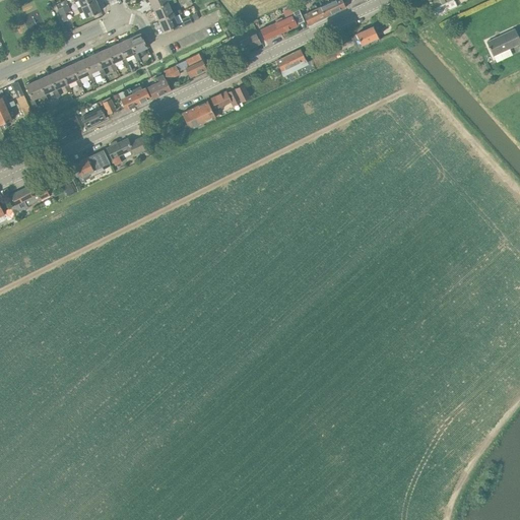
[(60,15),(61,16),(66,13),(70,11),(65,0),(56,4),(56,5),(58,9),(60,15)]
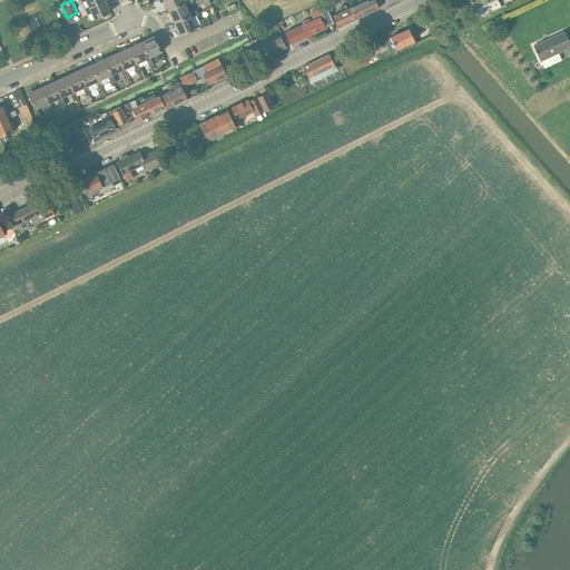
[(80,0),(85,9),(102,0),(80,0)]
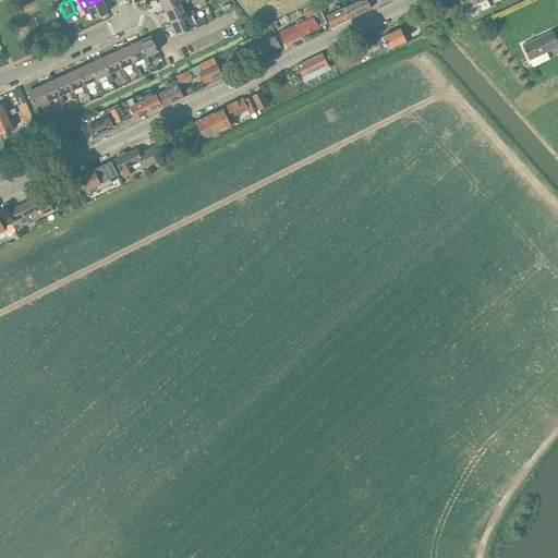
[(102,0),(100,0),(83,9),(85,14),(89,13),(93,19),(108,12),(102,0)]
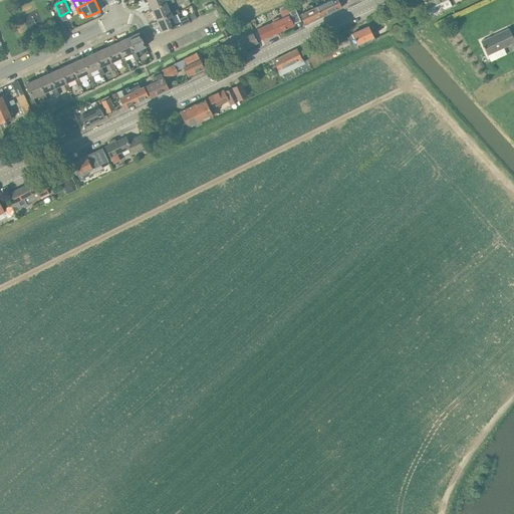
[(147,0),(152,9),(166,3),(167,5),(168,5),(174,2),(173,0),(167,0),(166,1),(165,0),(147,0)]
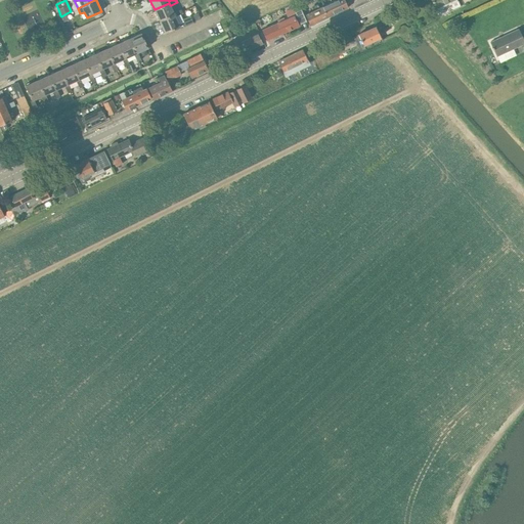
[(326,0),(329,4),(322,6),(328,17),(348,8),(344,0),(336,0),(337,0),(336,0),(326,0)]
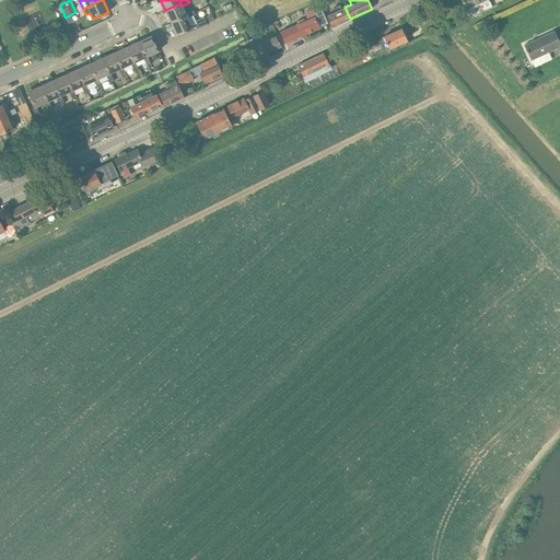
[(459,0),(465,10),(466,9),(469,16),(470,18),(493,7),(492,6),(489,0),(459,0)]
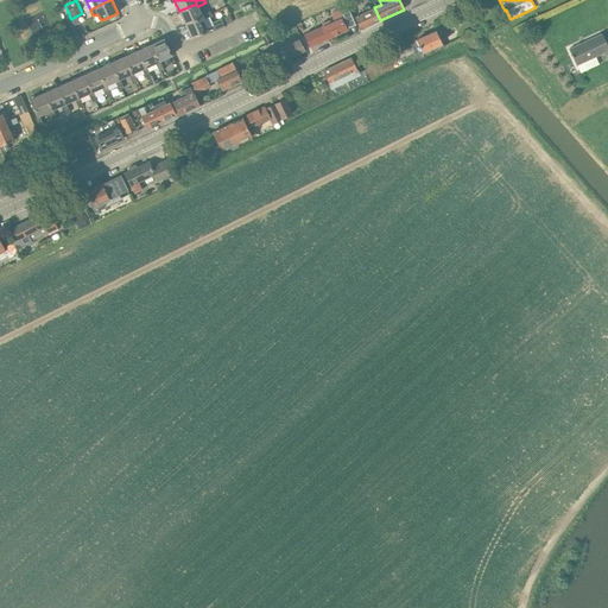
[(179,11),(185,24),(202,17),(203,19),(204,19),(211,16),(210,11),(202,14),(198,6),(197,6),(196,4),(179,11)]
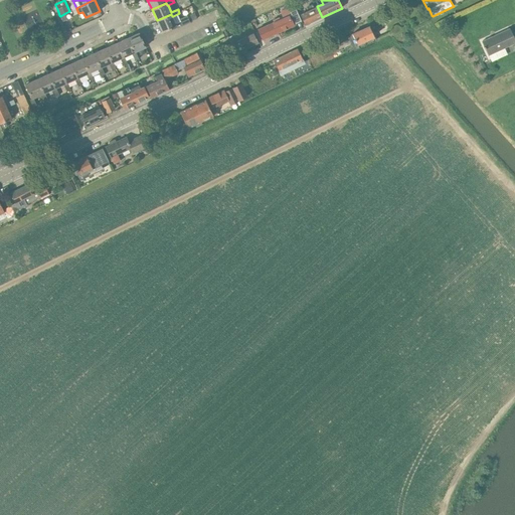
[(300,14),(305,25),(322,17),(317,6),(300,14)]
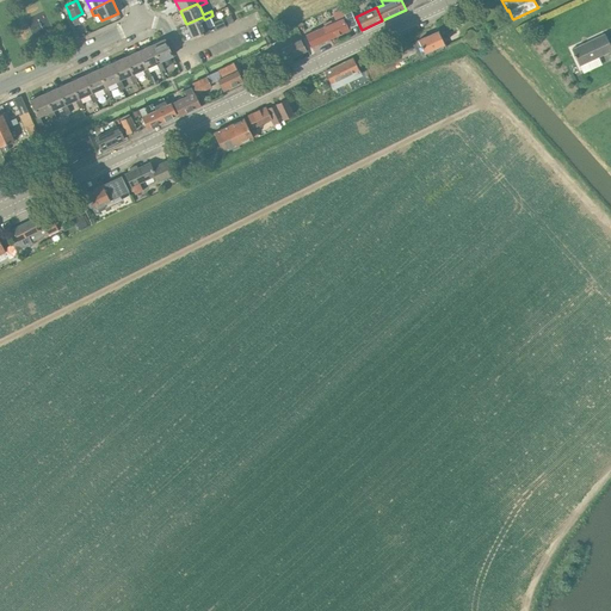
[(306,35),(312,47),(349,31),(344,18),(345,18),(341,10),(332,14),(335,22),(306,35)]
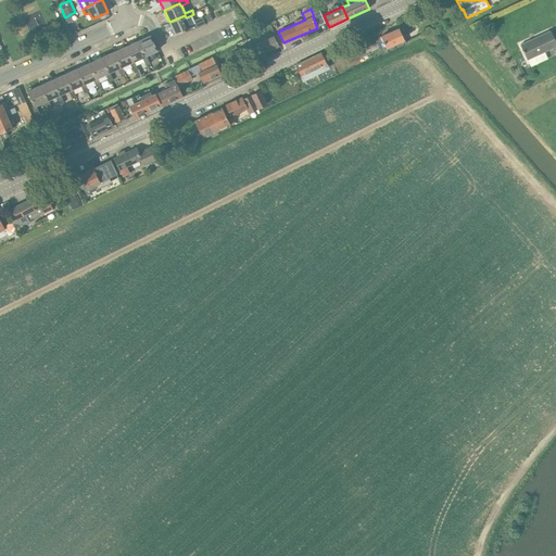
[(326,23),(319,10),(313,12),(318,26),(326,23)]
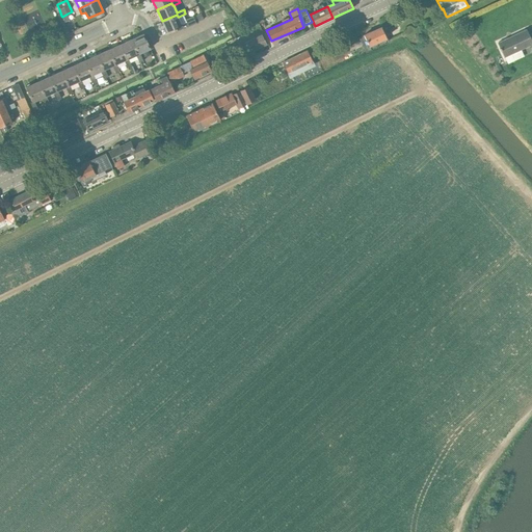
[(162,21),(167,33),(182,27),(182,29),(195,23),(192,17),(181,22),(179,17),(178,17),(177,15),(162,21)]
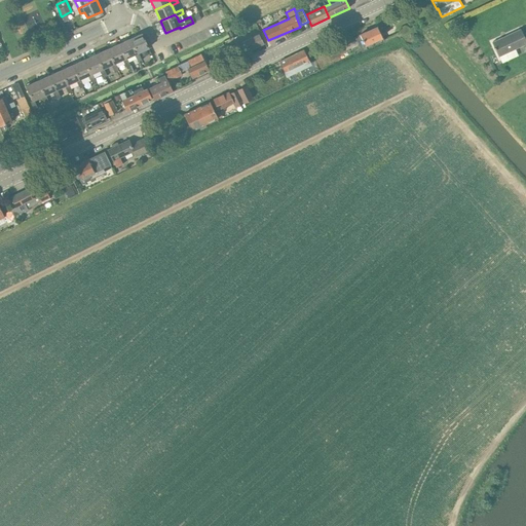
[(382,37),(379,32),(377,27),(360,35),(365,45),(382,37)]
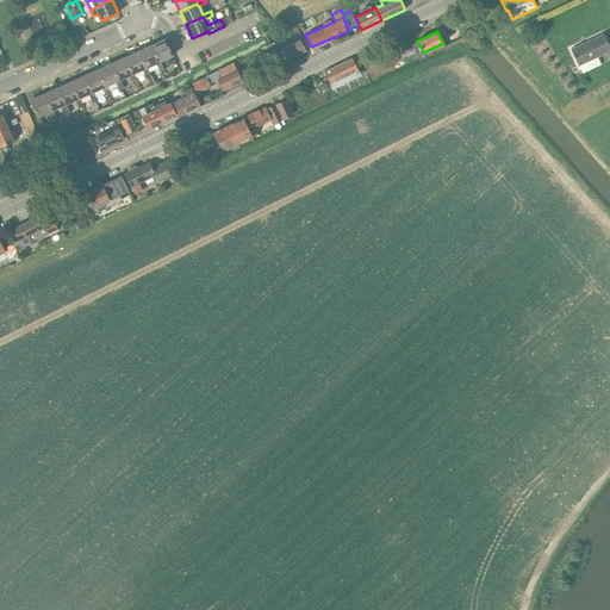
[(579,66),(609,50),(609,48),(603,33),(571,49),(579,66)]
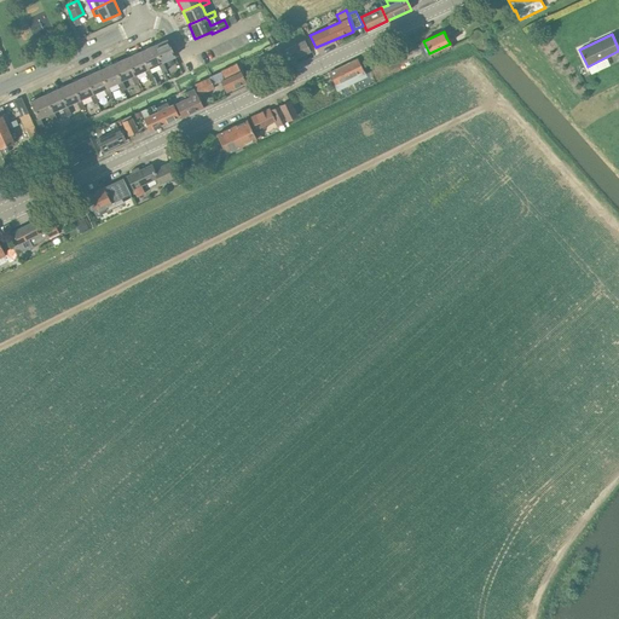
[(161,63),(158,64),(162,73),(167,70),(163,62),(174,57),(166,39),(152,45),(161,63)]
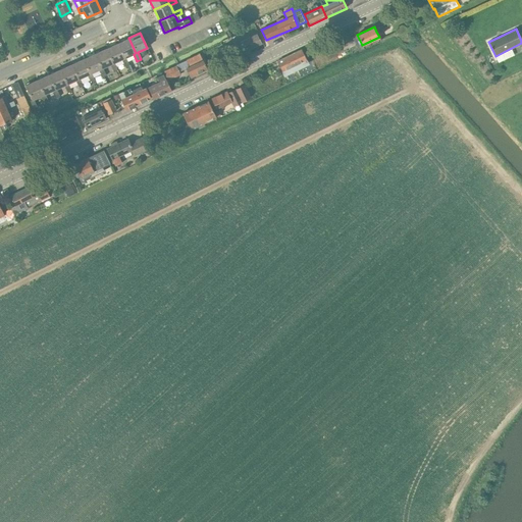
[(257,34),(240,42),(245,52),(262,44),(257,34)]
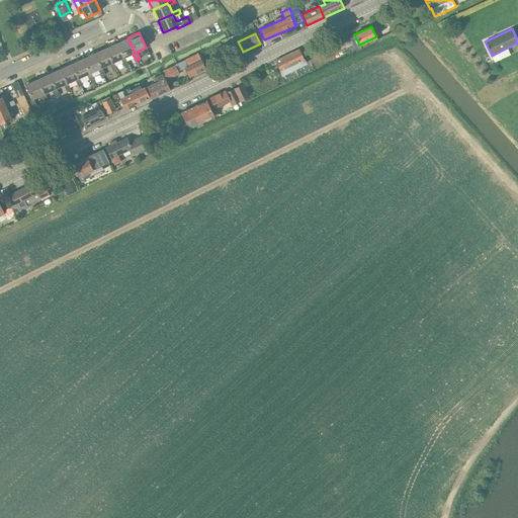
[(122,58),(121,59),(124,66),(126,66),(128,65),(124,57),(133,54),(135,53),(127,37),(116,44),(122,58)]
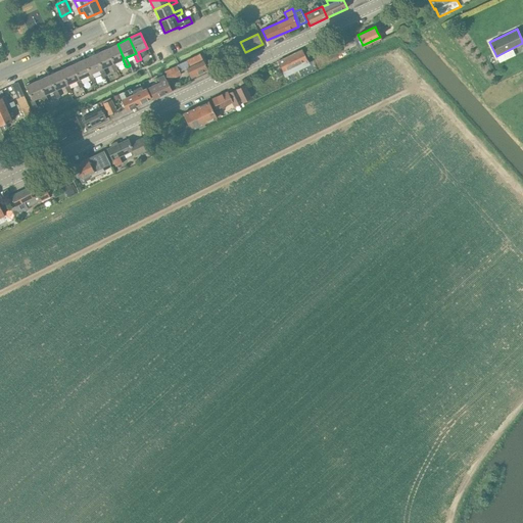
[(112,63),(110,64),(114,72),(117,70),(114,62),(123,59),(124,58),(117,44),(106,49),(112,63)]
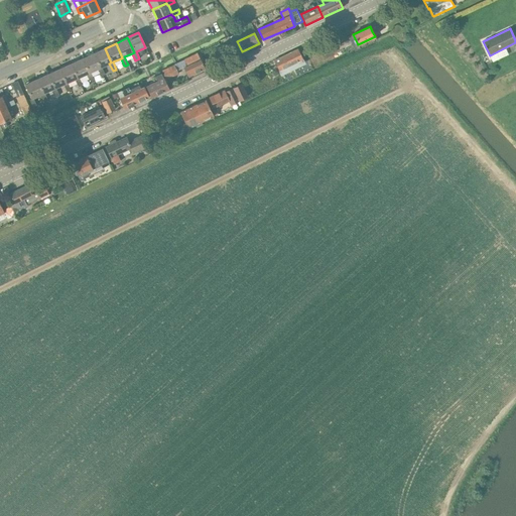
[(217,48),(220,54),(222,59),(230,56),(224,44),(217,48)]
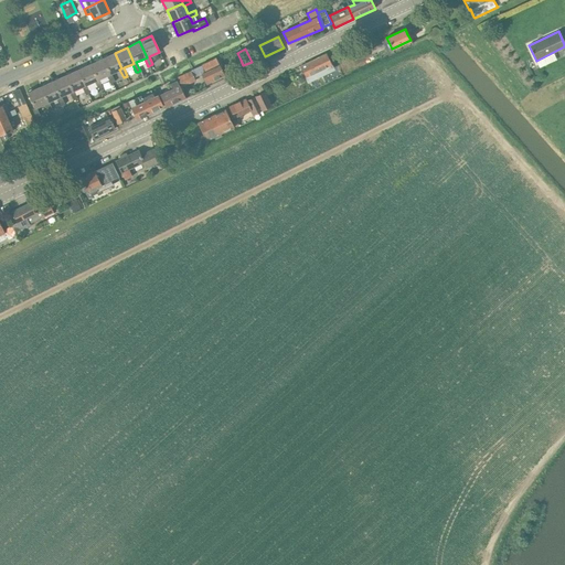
[(109,75),(107,75),(110,83),(115,82),(112,74),(119,70),(121,68),(115,53),(102,59),(109,75)]
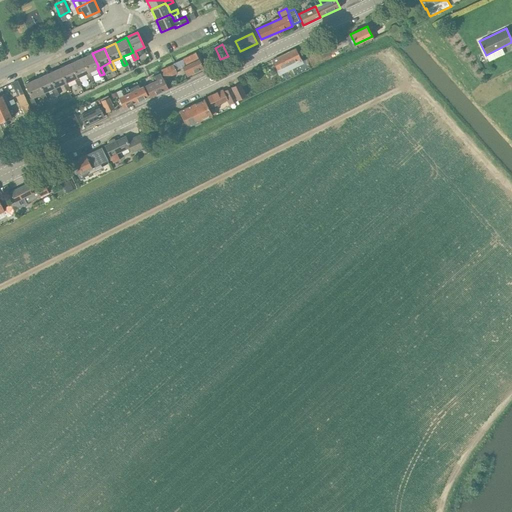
[(272,60),(273,61),(277,69),(300,58),(295,49),(272,60)]
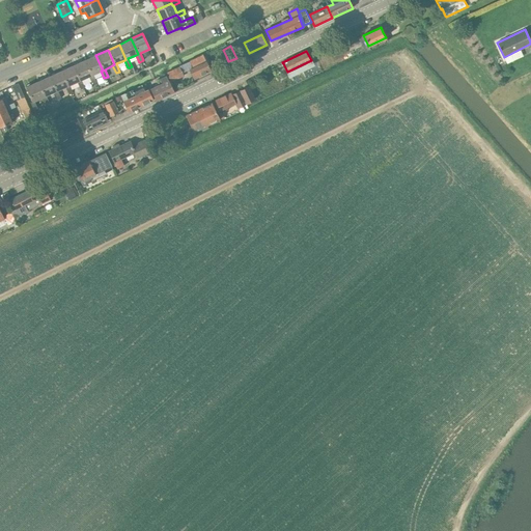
[(90,76),(89,76),(92,84),(96,82),(92,75),(101,71),(103,71),(95,55),(84,60),(90,76)]
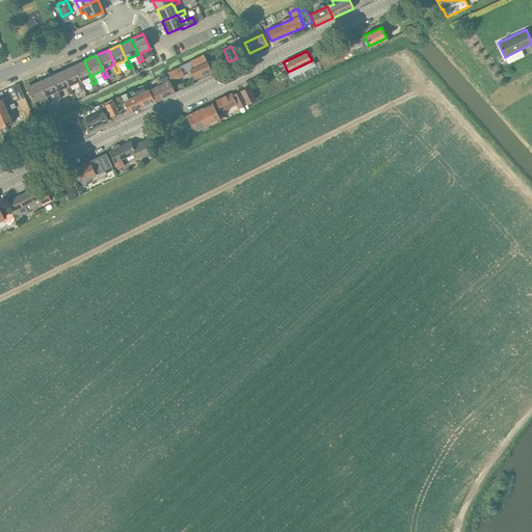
[(191,60),(194,68),(190,70),(194,79),(212,72),(204,55),(191,60)]
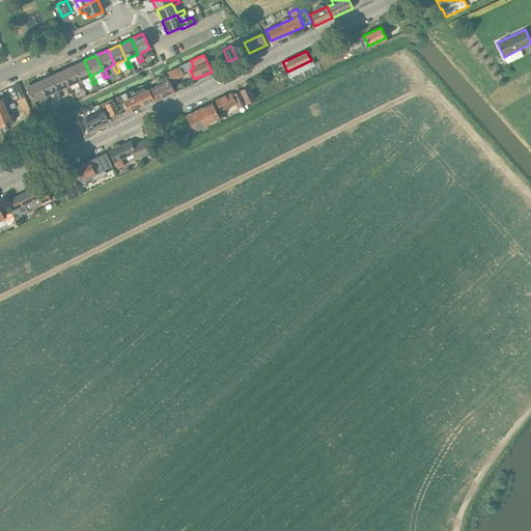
[(80,81),(77,82),(81,89),(85,87),(81,80),(89,76),(90,76),(84,60),(73,65),(80,81)]
